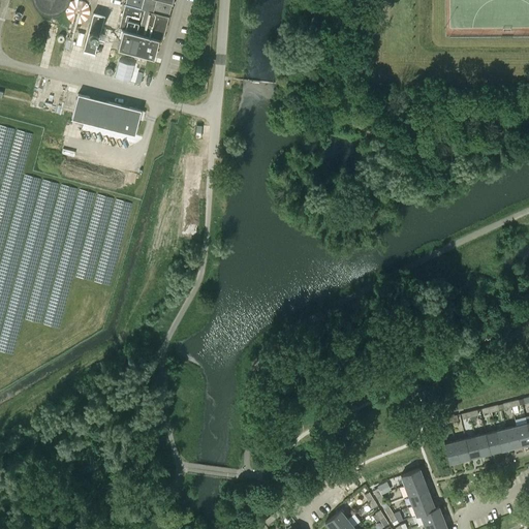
[(33,0),(35,2),(38,4),(41,6),(44,8),(48,8),(52,8),(56,8),(59,7),(62,5),(65,2),(66,0),(33,0)]
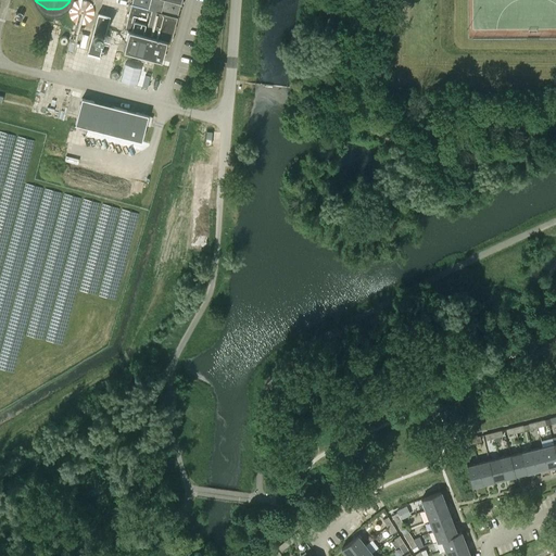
[(131,0),(124,29),(128,30),(124,51),(161,61),(166,40),(171,41),(181,0),(131,0)]
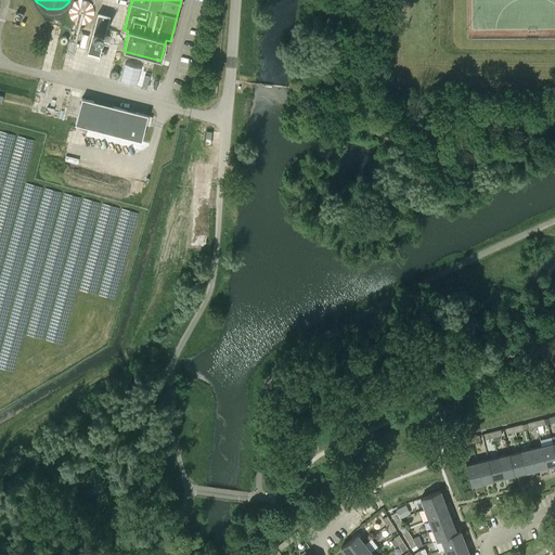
[(105,9),(92,65),(104,67),(117,11),(105,9)]
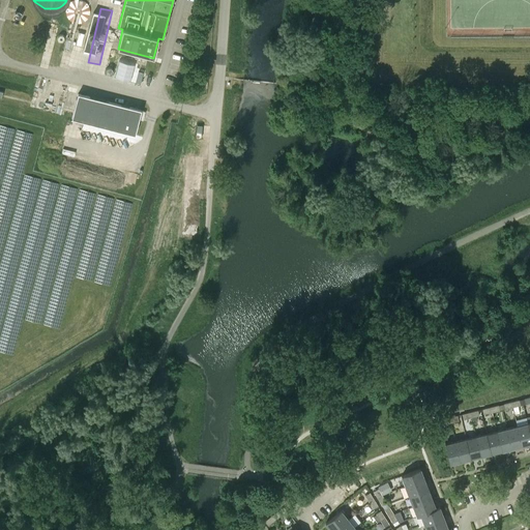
[(47,58),(52,59),(55,50),(49,49),(47,58)]
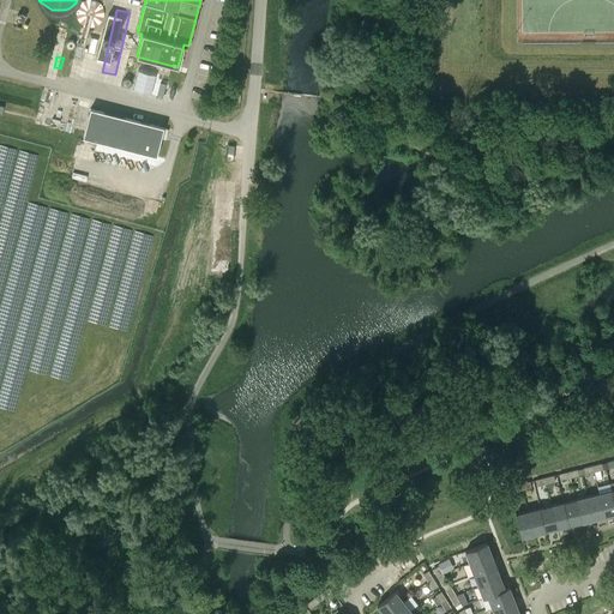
[(163,127),(90,109),(83,137),(156,156),(163,127)]
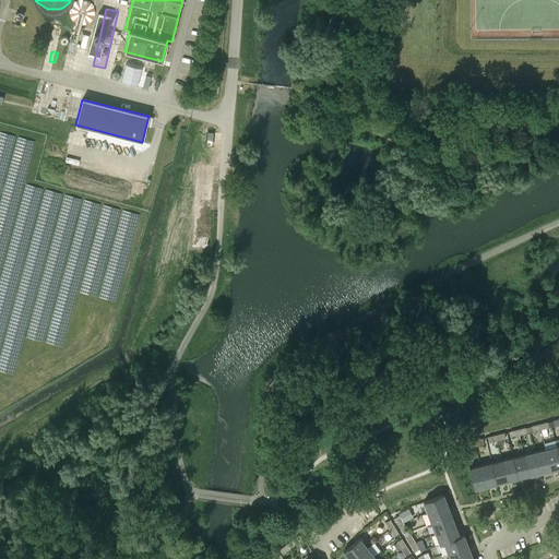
[(558,425),(558,418),(549,421),(551,427),(558,425)]
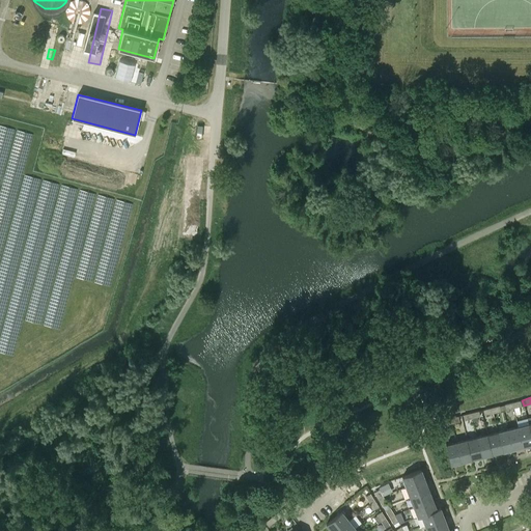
[(530,443),(530,435),(528,424),(518,427),(523,446),(530,443)]
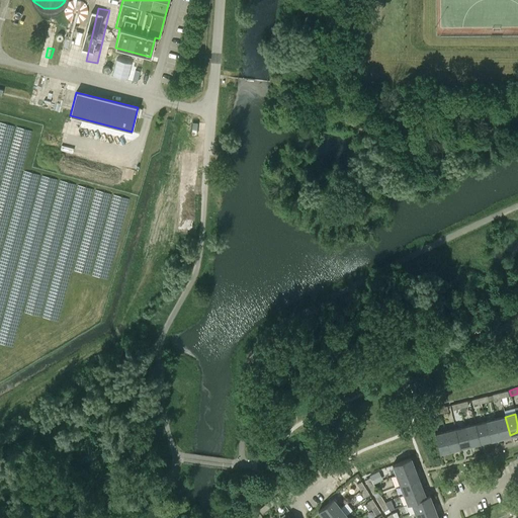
[(510,435),(505,417),(496,419),(500,437),(510,435)]
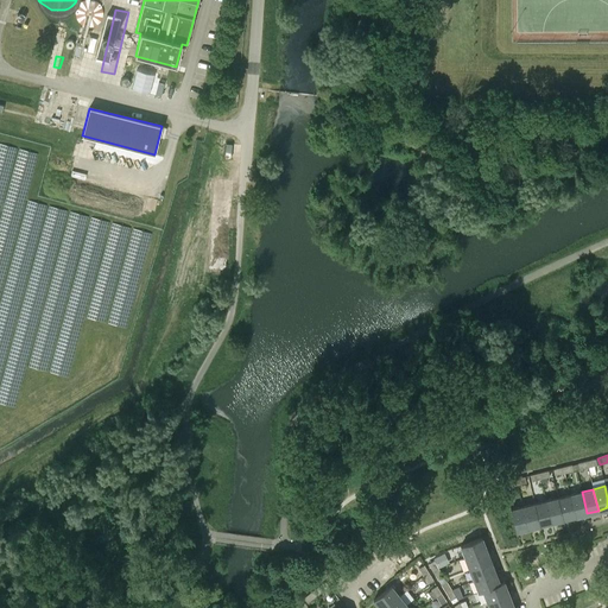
[(570,495),(575,517),(587,513),(582,492),(570,495)]
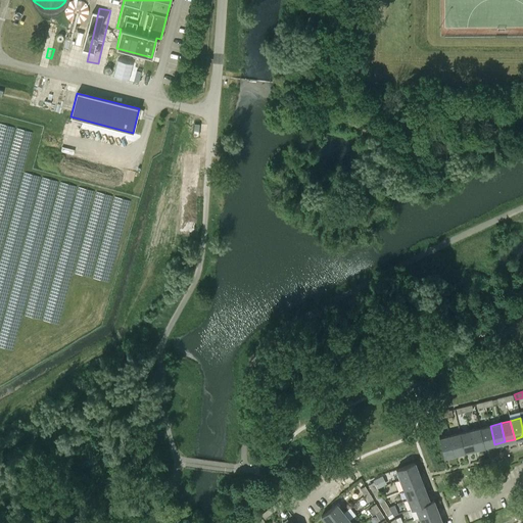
[(480,428),(484,446),(494,444),(490,426),(480,428)]
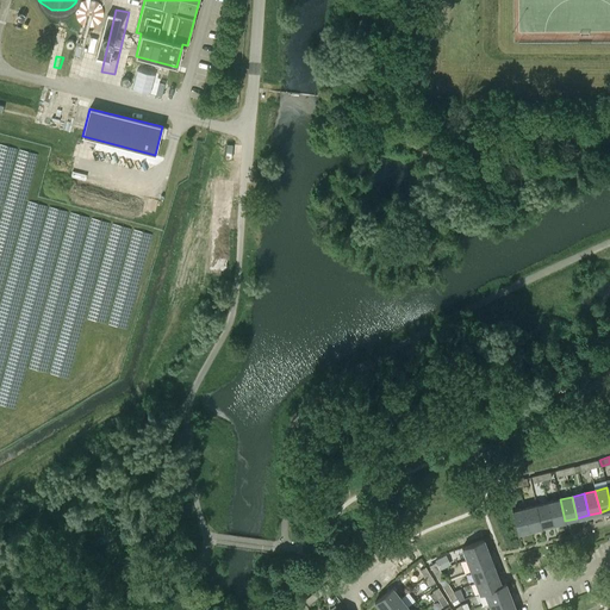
[(565,521),(560,499),(548,503),(553,524),(565,521)]
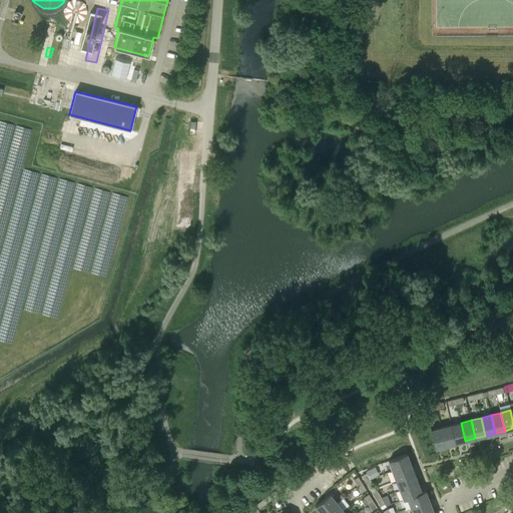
[(465,441),(461,423),(451,425),(455,443),(465,441)]
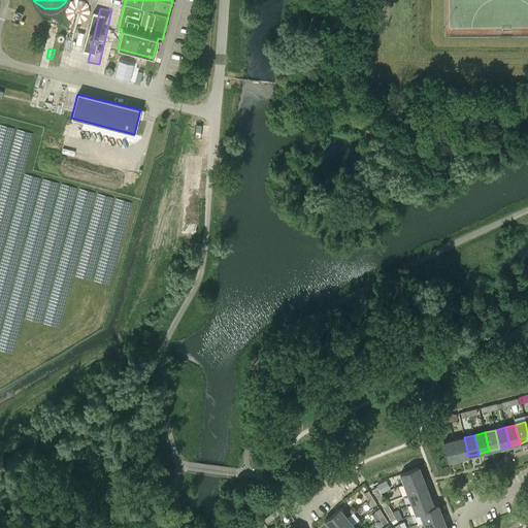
[(468,456),(464,437),(454,440),(459,459),(468,456)]
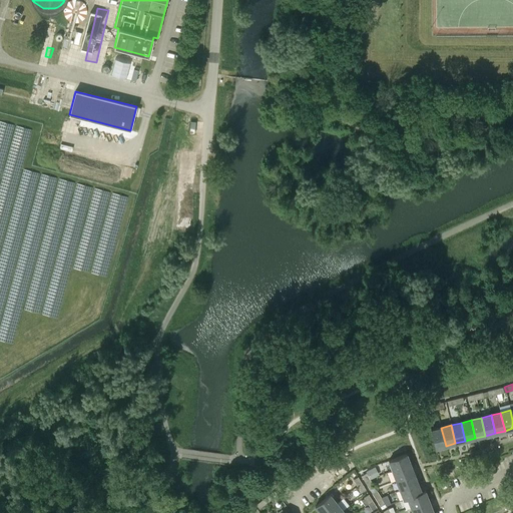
[(446,446),(441,428),(431,430),(435,448),(446,446)]
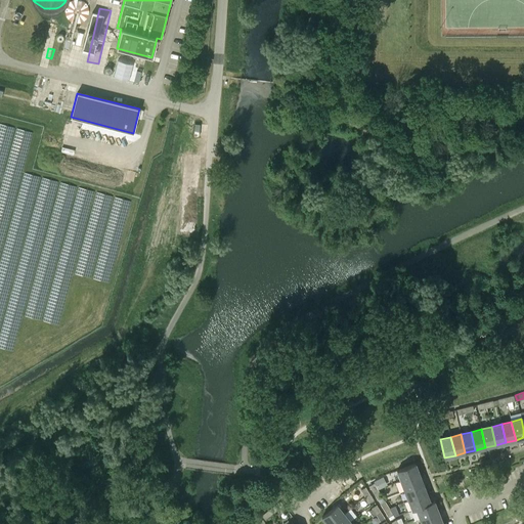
[(397,471),(401,481),(420,474),(416,464),(397,471)]
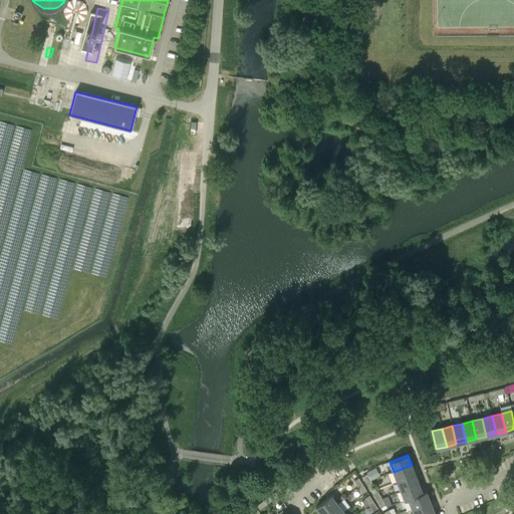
[(398,481),(415,474),(412,465),(394,472),(398,481)]
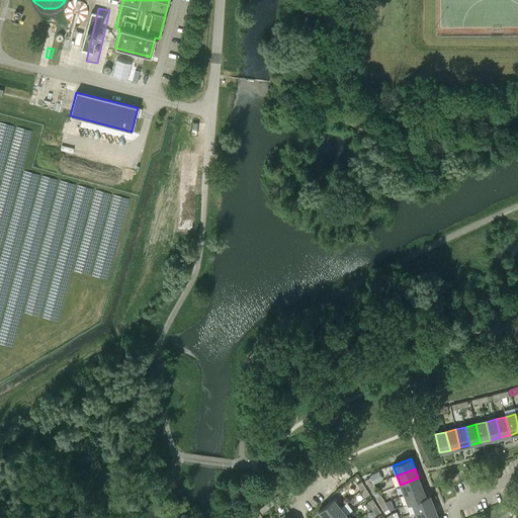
[(369,476),(373,483),(380,480),(376,471),(369,476)]
